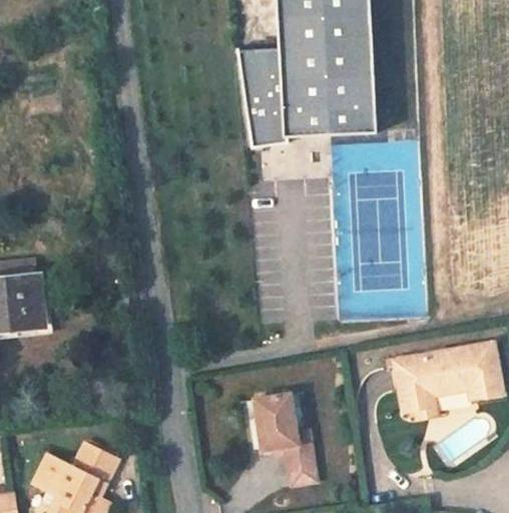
[(377,134),(371,0),(278,0),(280,46),(244,46),(249,140),(377,134)]
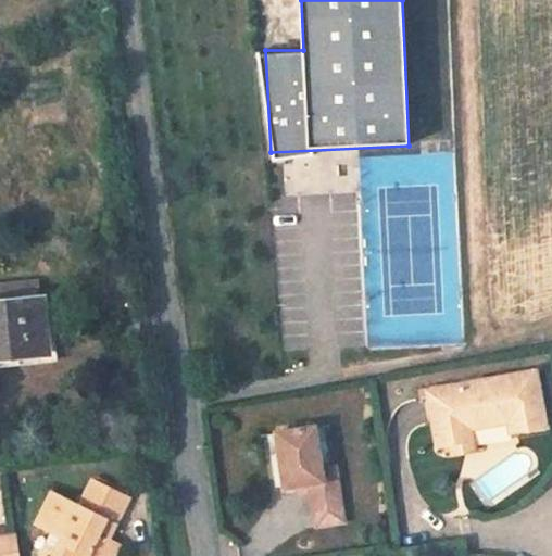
[(0,301),(34,297),(30,277),(0,280),(0,301)]
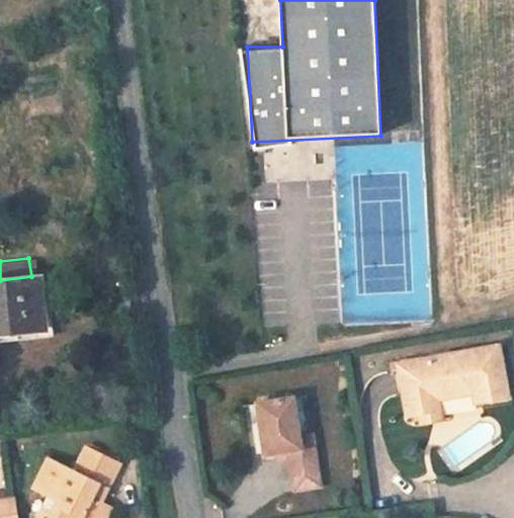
[(0,332),(40,327),(34,276),(31,276),(0,280),(0,332)]
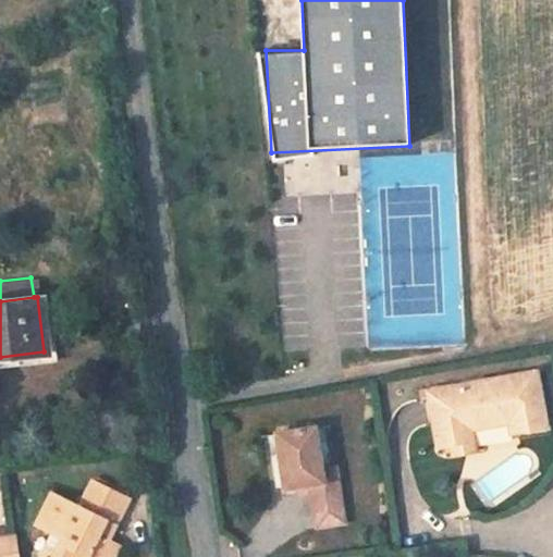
[(457,421),(510,411),(514,431),(541,426),(529,370),(447,386),(449,392),(421,396),(430,447),(447,444),(459,442),(457,421)]
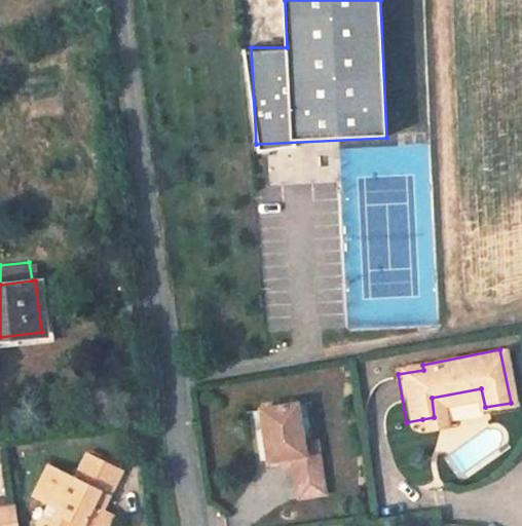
[(447,435),(442,404),(474,398),(477,409),(485,407),(481,388),(432,398),(434,417),(422,419),(425,438),(447,435)]
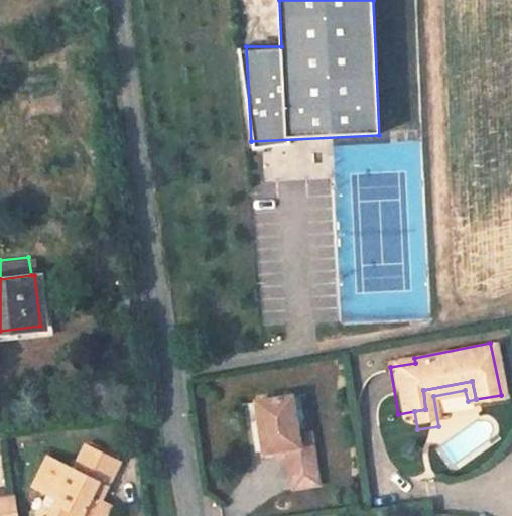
[(296,434),(290,394),(253,400),(260,454),(287,449),(292,488),(318,484),(310,431),(296,434)]
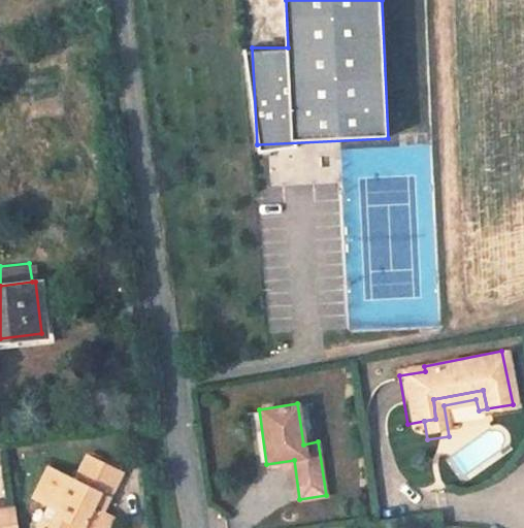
[(92,504),(99,491),(108,496),(122,467),(88,450),(72,480),(45,467),(30,497),(47,505),(57,509),(50,525),(47,527),(99,527),(108,513),(92,504)]
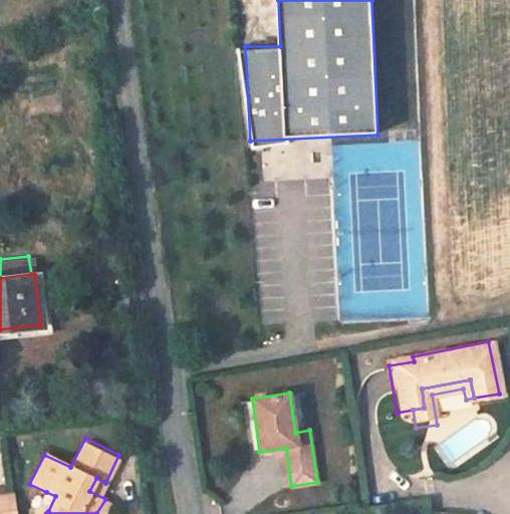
[(48,511),(55,496),(46,492),(39,506),(48,511)]
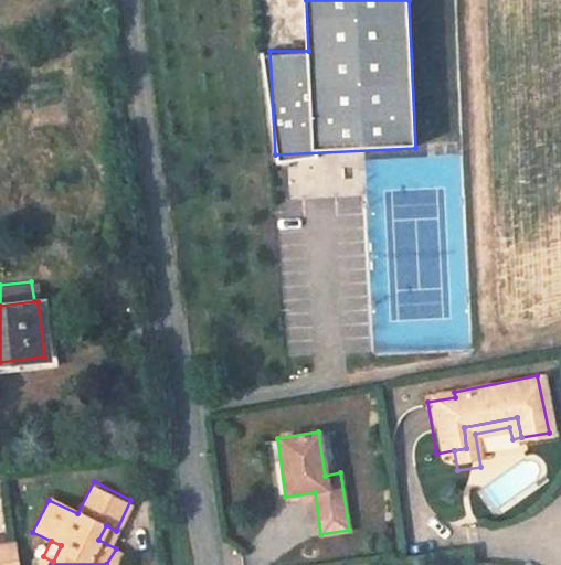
[(0,564),(16,564),(13,543),(0,544),(0,564)]
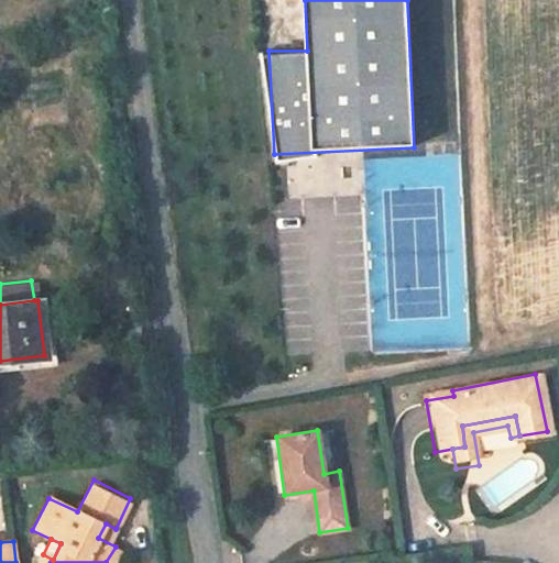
[(117,562),(123,550),(116,547),(106,562),(117,562)]
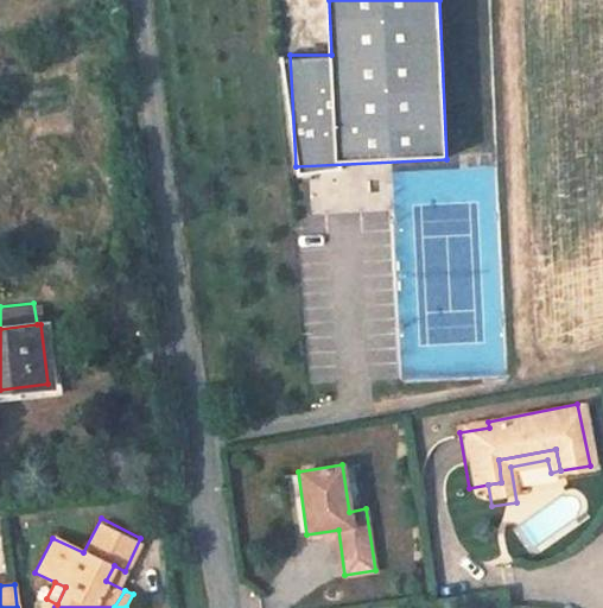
All buildings are outlined.
